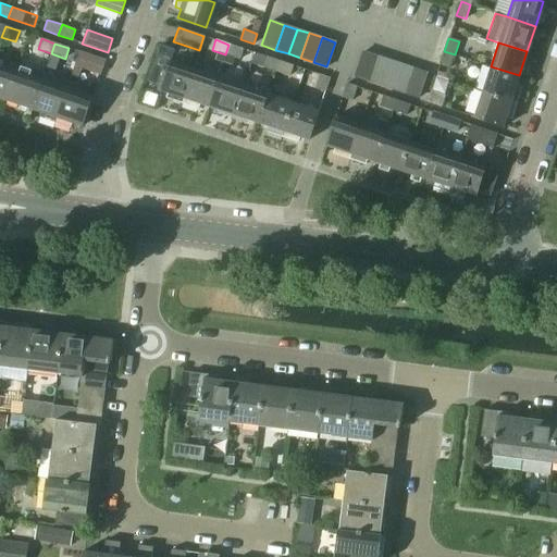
[(244,49),(229,45),(225,54),(240,60),(244,49)]
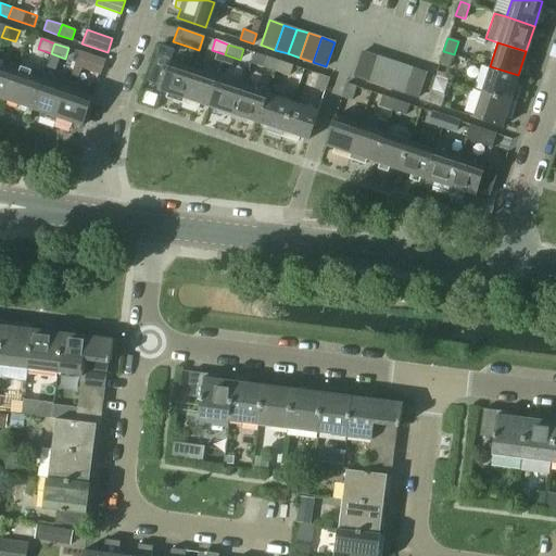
[(159,46),(147,81),(160,86),(158,90),(166,93),(165,98),(181,103),(192,70),(168,61),(173,50),(159,46)]
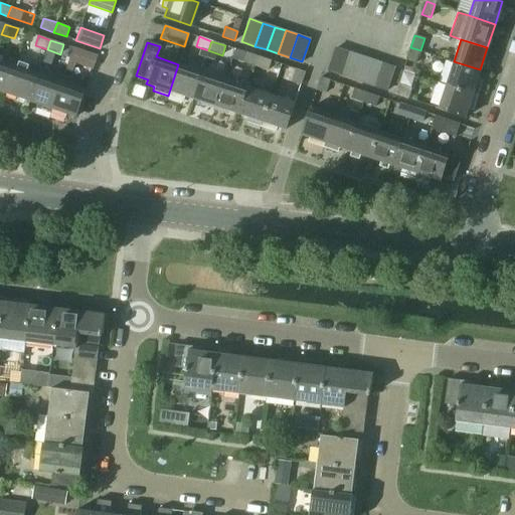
[(340,74),(347,51),(335,47),(328,70),(340,74)]
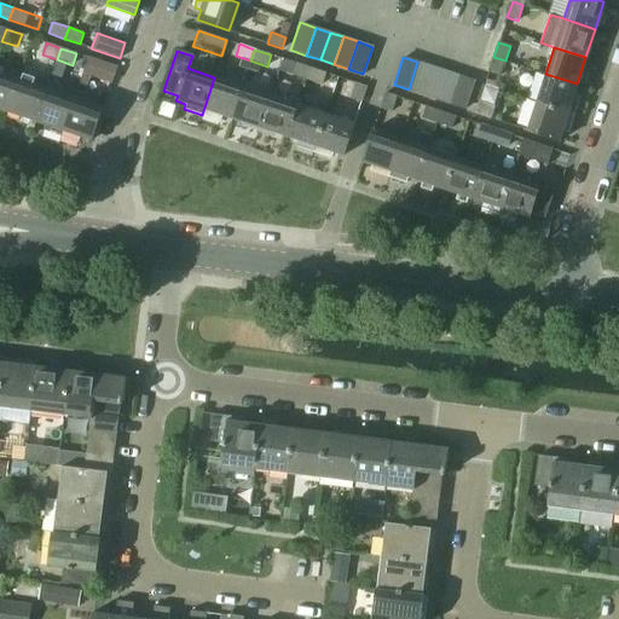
[(505,61),(493,57),(489,73),(501,76),(505,61)]
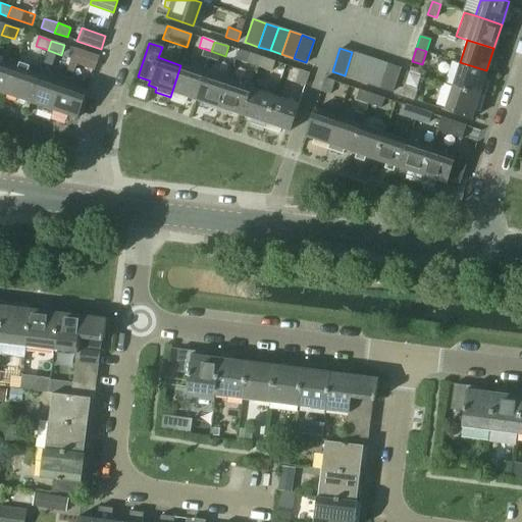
[(74,49),(70,62),(67,70),(73,72),(76,64),(94,70),(99,57),(74,49)]
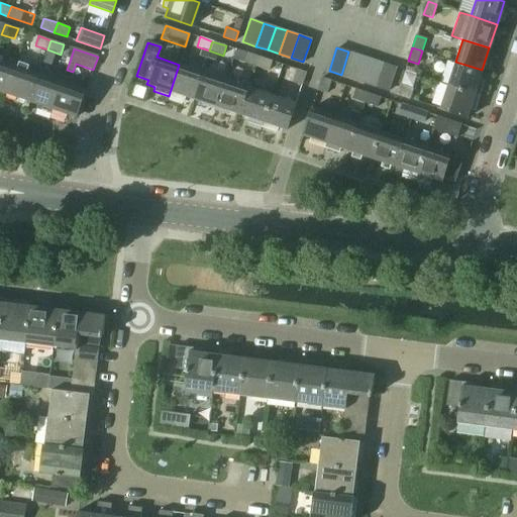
[(341,75),(352,79),(360,56),(348,52),(341,75)]
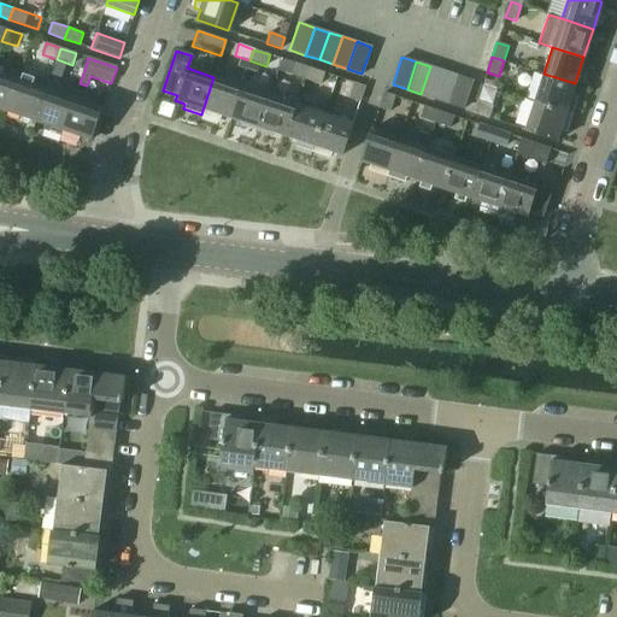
[(305,78),(309,68),(294,63),(291,74),(305,78)]
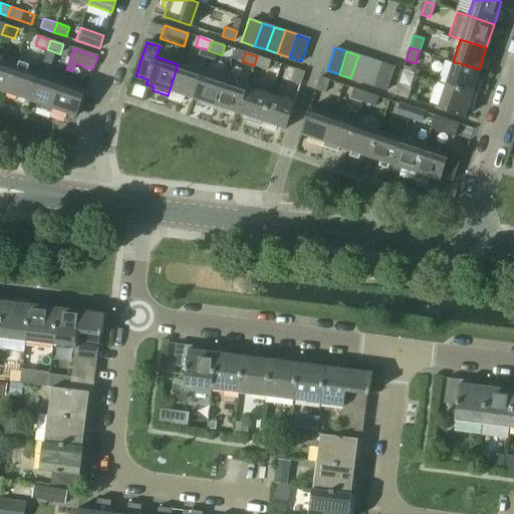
[(369,59),(358,55),(350,78),(362,82),(369,59)]
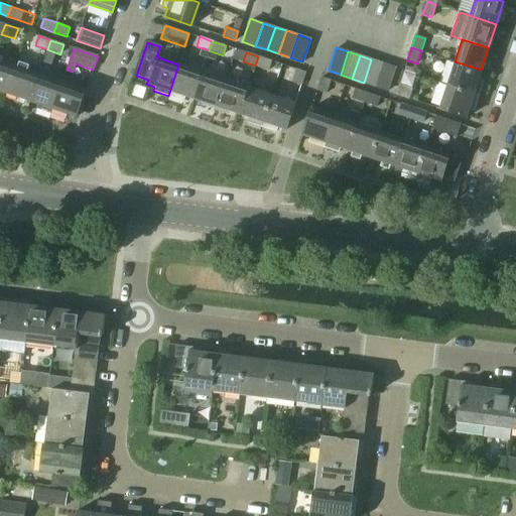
[(272,61),(258,56),(255,66),(269,71),(272,61)]
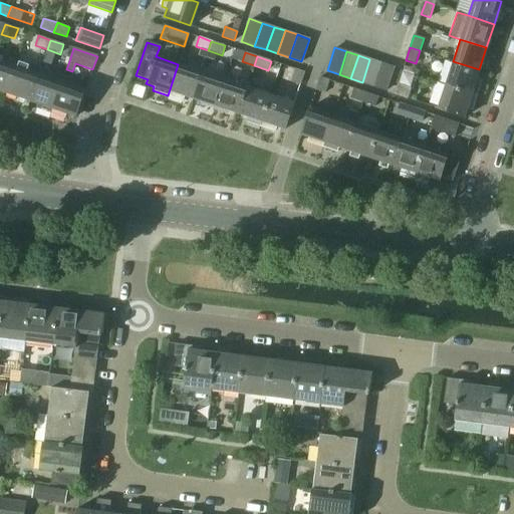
[(362,82),(373,85),(381,63),(369,59),(362,82)]
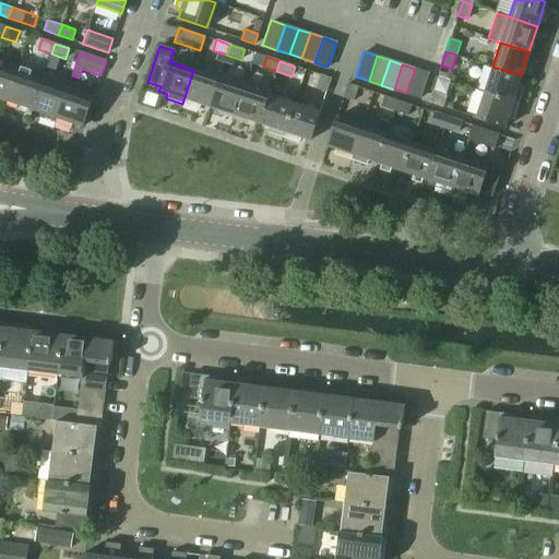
[(0,98),(8,102),(18,72),(0,67),(0,98)]
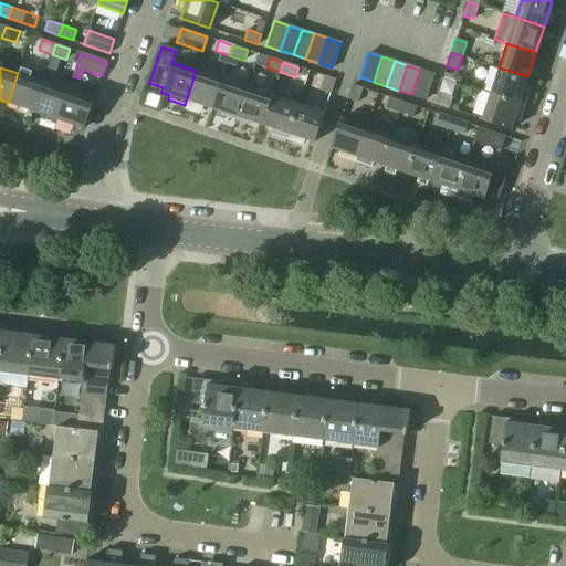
[(499,67),(490,93),(524,104),(530,87),(524,85),(527,76),(499,67)]
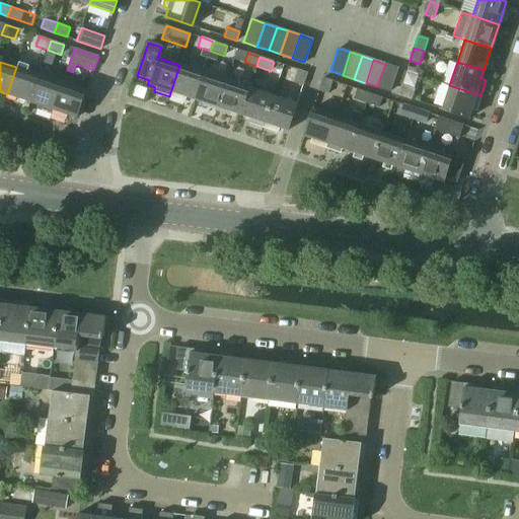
[(28,71),(16,67),(7,94),(30,102),(40,75),(43,66),(30,63),(28,71)]
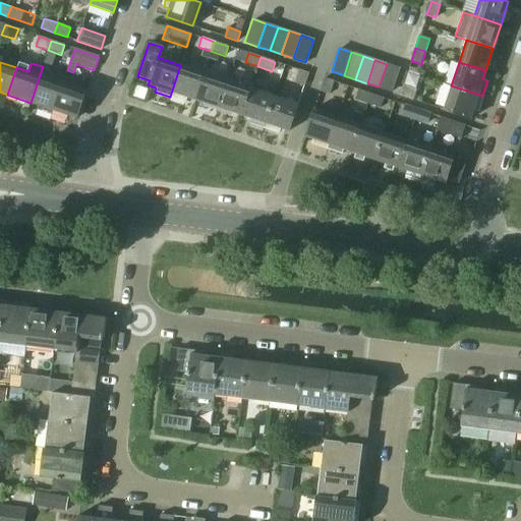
[(399,68),(387,64),(379,87),(392,92),(399,68)]
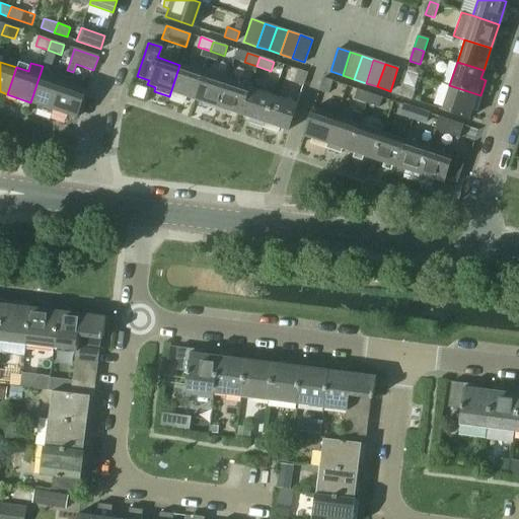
[(187,97),(194,99),(203,72),(179,65),(169,96),(184,101),(187,97)]
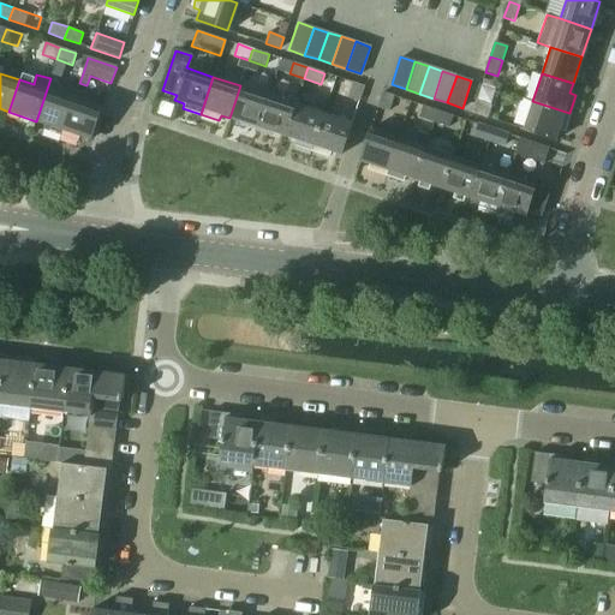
[(359,101),(364,87),(353,82),(348,97),(359,101)]
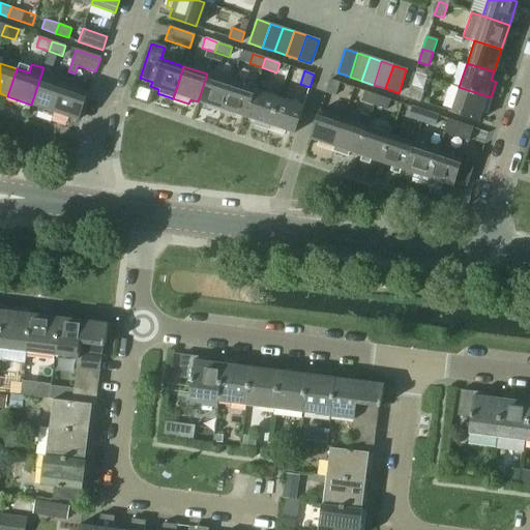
[(415,71),(410,86),(420,89),(424,78),(420,77),(421,74),(415,71)]
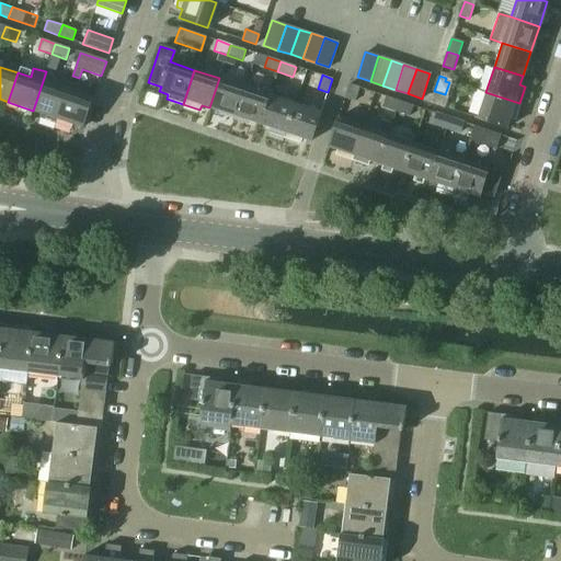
[(209,107),(235,116),(244,87),(219,78),(209,107)]
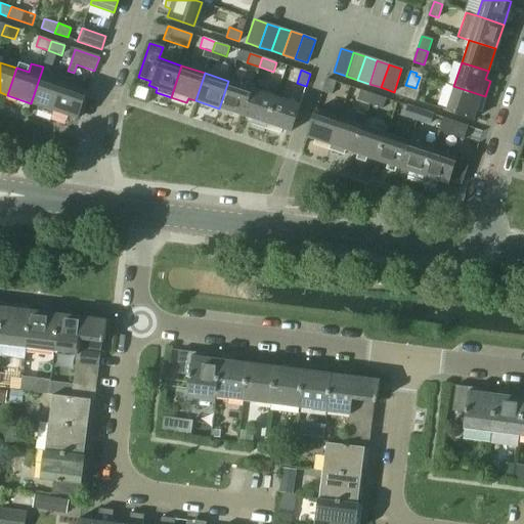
[(37,112),(52,117),(63,84),(40,76),(31,103),(39,105),(37,112)]
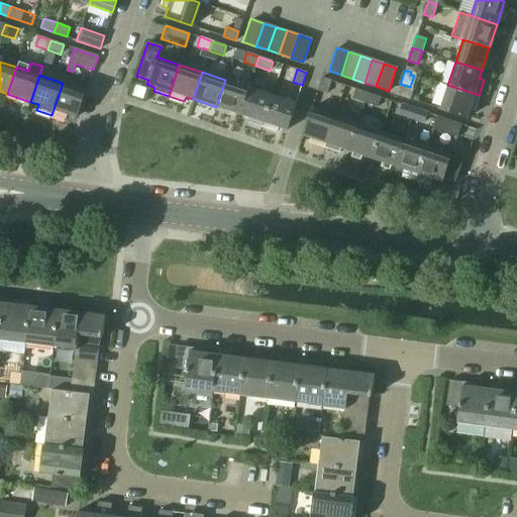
[(321,77),(317,90),(326,93),(331,80),(321,77)]
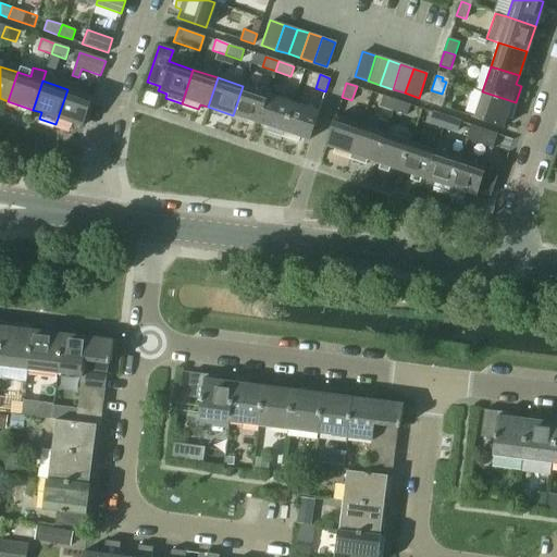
[(233,115),(258,123),(268,95),(243,86),(233,115)]
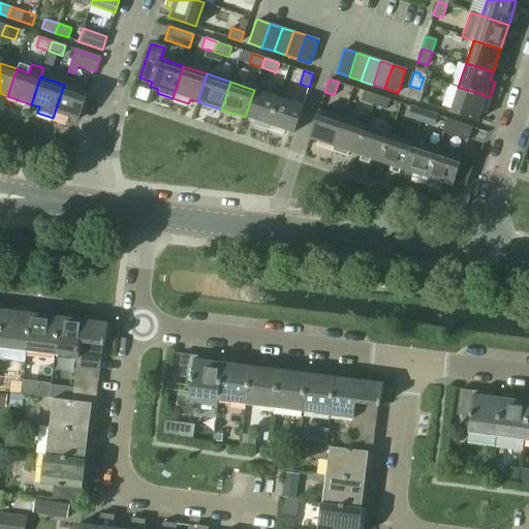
[(88,92),(64,85),(53,118),(68,123),(70,118),(79,120),(88,92)]
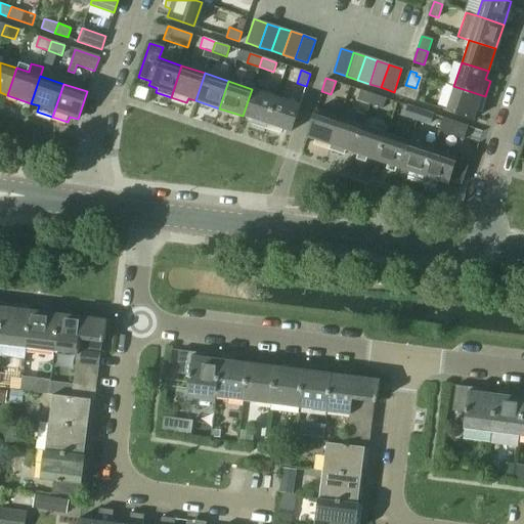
[(416,89),(416,88),(405,85),(402,96),(416,100),(419,90),(416,89)]
